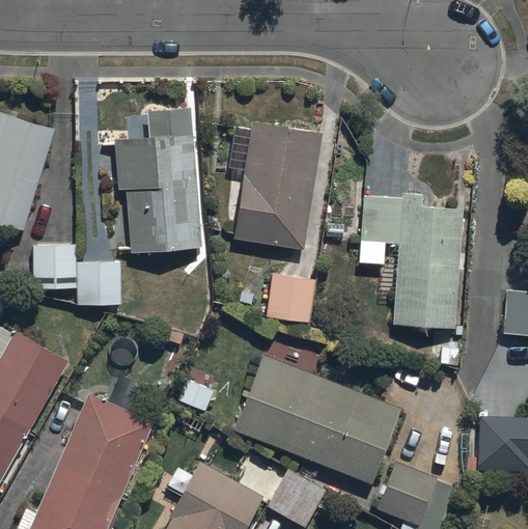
[(131,255),(206,247),(192,104),(146,109),(148,136),(119,139),(131,255)]
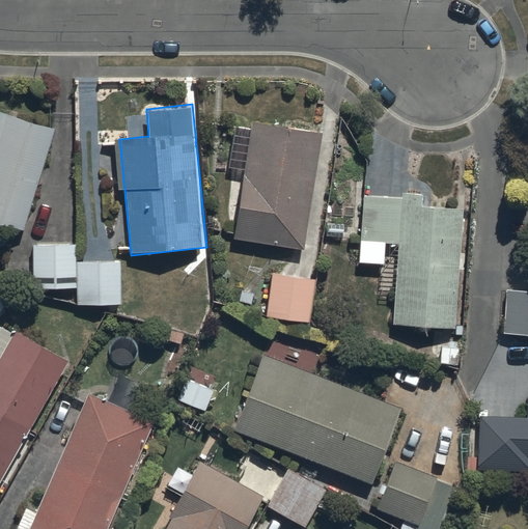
[(3,112),(0,120),(0,225),(20,232),(54,130),(3,112)]
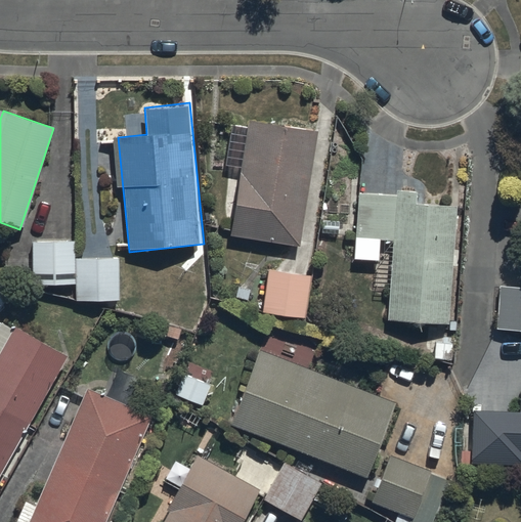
[(236,237),(299,247),(316,126),(254,117),(236,237)]
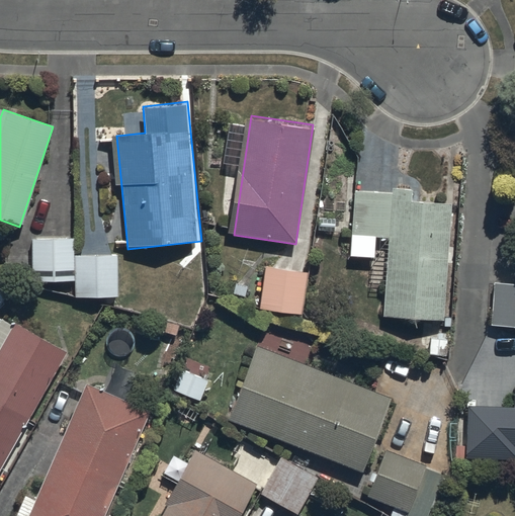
[(387,317),(446,323),(454,192),(354,186),(351,236),(392,238),(387,317)]
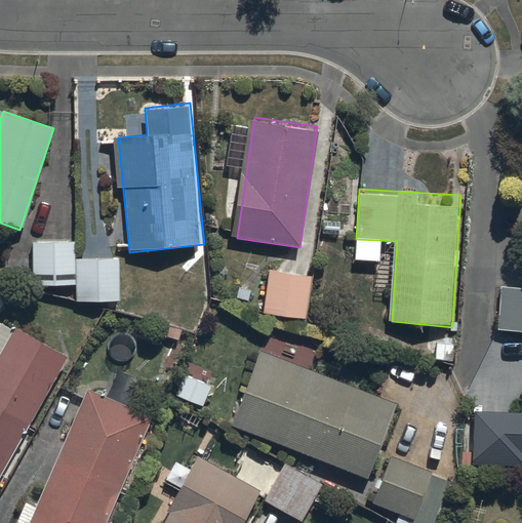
[(38,284),(76,283),(75,239),(37,239),(38,284)]
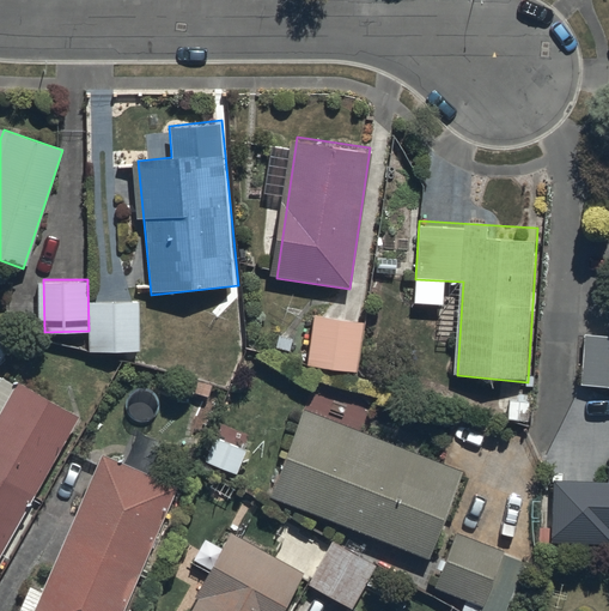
[(98,352),(140,351),(139,298),(96,300),(98,352)]
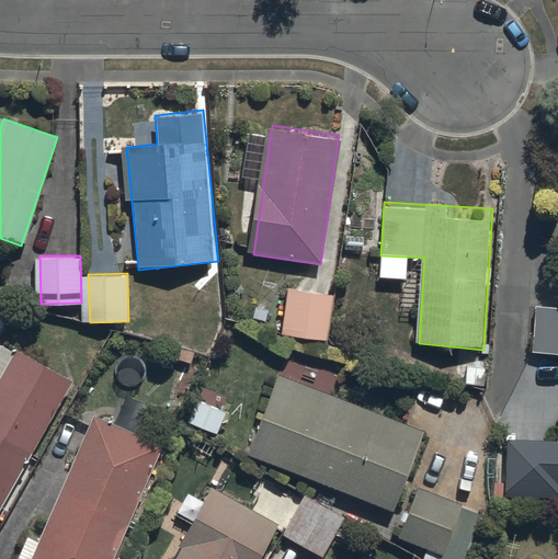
[(284,335),(329,342),(336,294),(291,288),(284,335)]
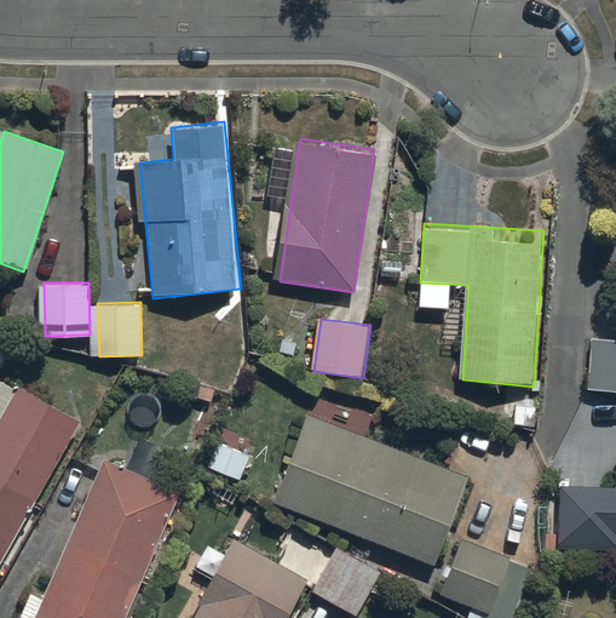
[(0,366),(16,341),(0,331),(0,366)]
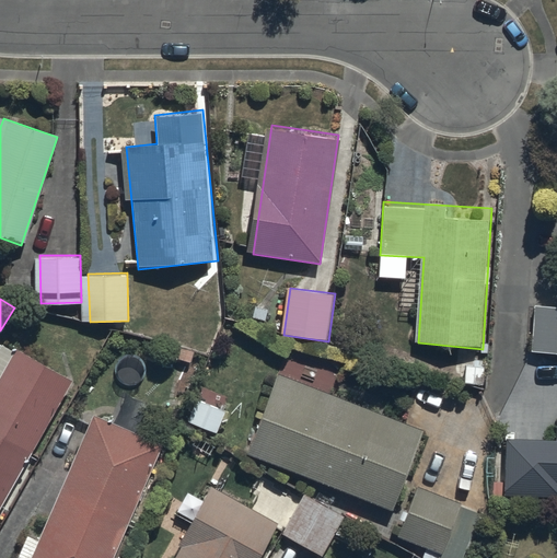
[(533,350),(556,350),(556,309),(534,307),(533,350)]
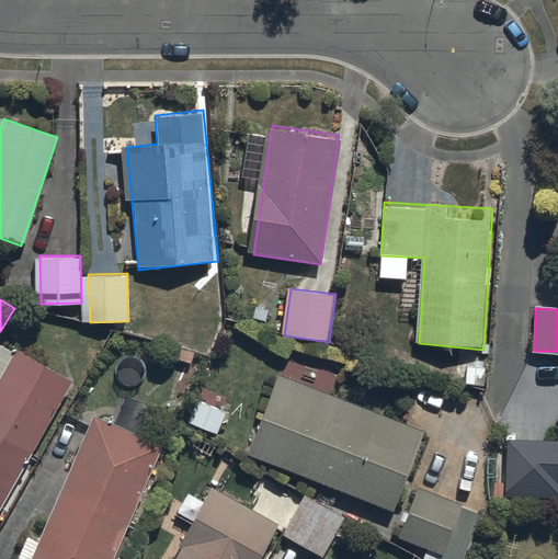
[(0,377),(0,509),(73,381),(16,349),(0,377)]
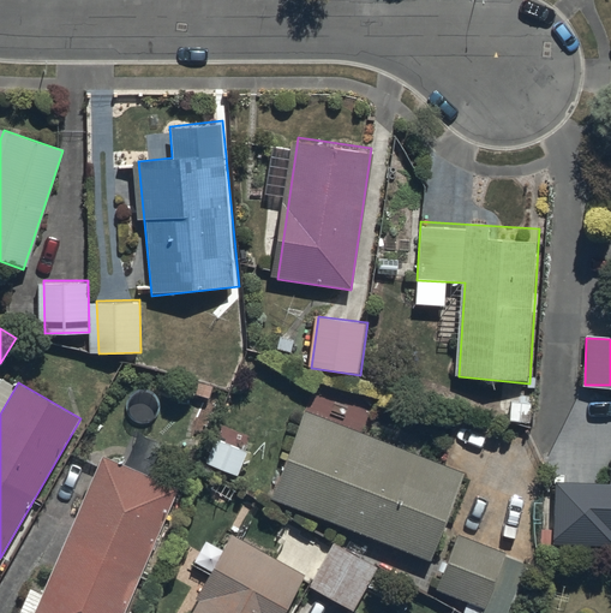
[(273,499),(430,563),(465,475),(309,412),(273,499)]
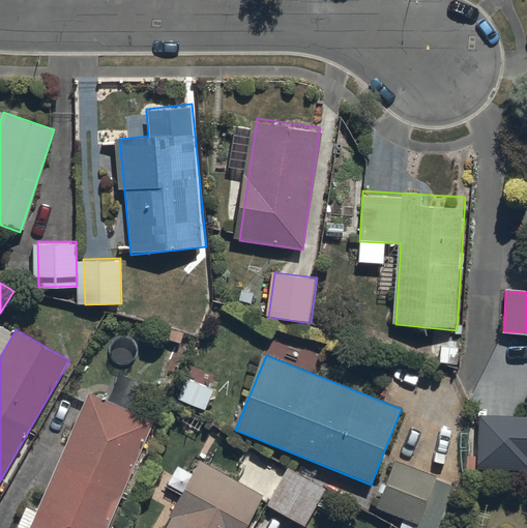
[(214,387),(187,376),(179,396),(205,407),(214,387)]
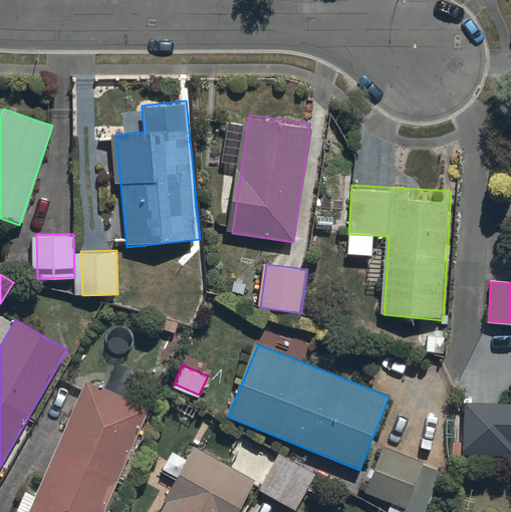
[(28,511),(104,511),(150,409),(86,381),(28,511)]
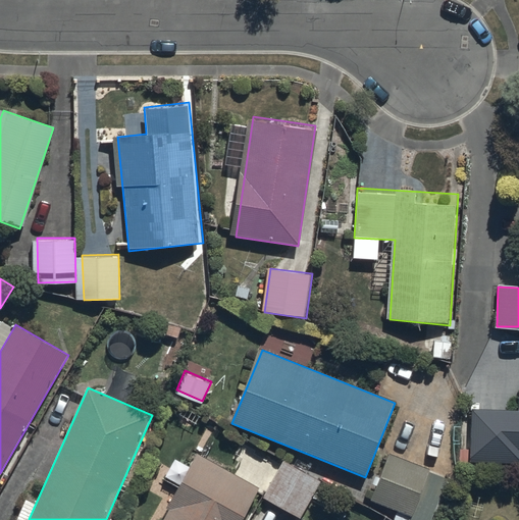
[(472,454),(518,455),(518,409),(473,408),(472,454)]
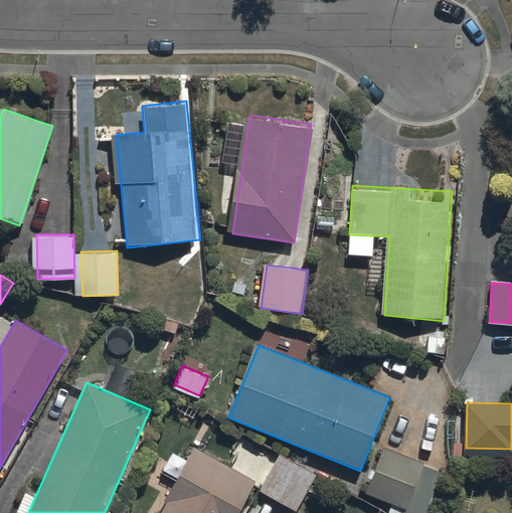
[(385,447),(367,493),(408,510),(428,464),(385,447)]
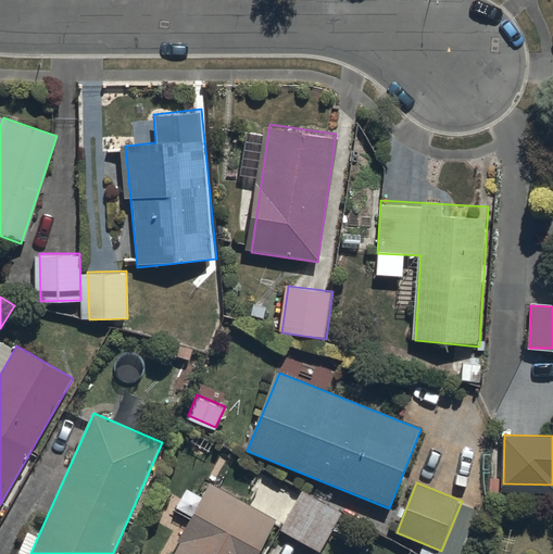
[(260,553),(279,519),(211,483),(172,553),(260,553)]
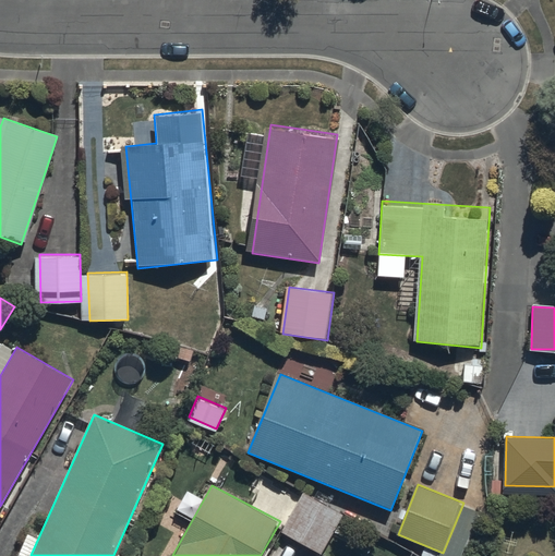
[(308,492),(284,531),(321,555),(346,515),(308,492)]
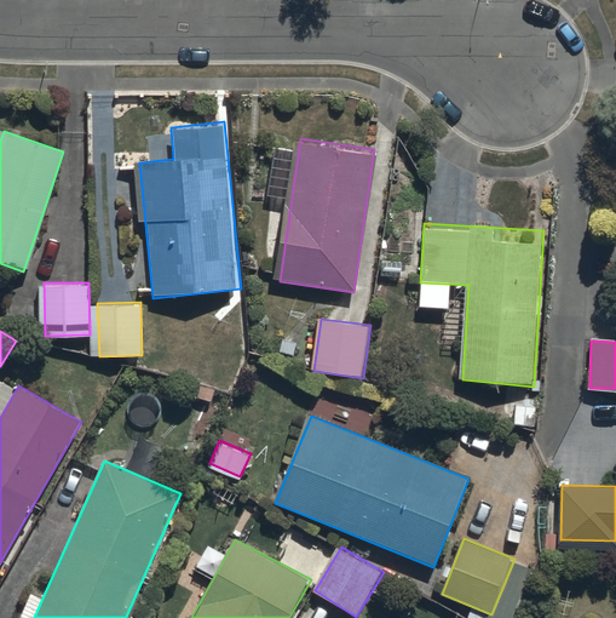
All buildings are outlined.
